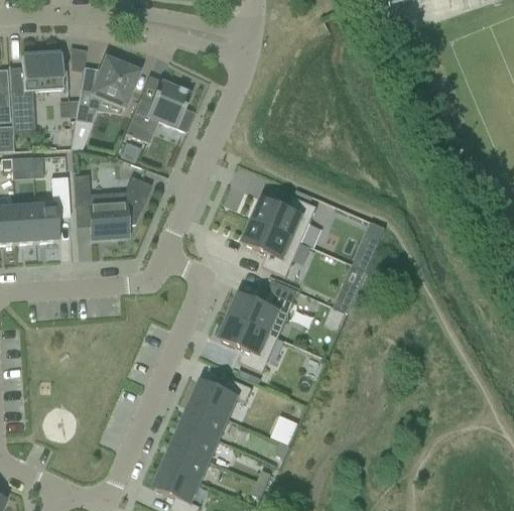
[(22,69),(10,70),(10,66),(9,66),(13,135),(14,135),(14,131),(33,130),(32,115),(26,115),(25,98),(31,97),(31,91),(67,89),(68,93),(69,93),(68,70),(62,70),(61,54),(21,57),(22,69)]
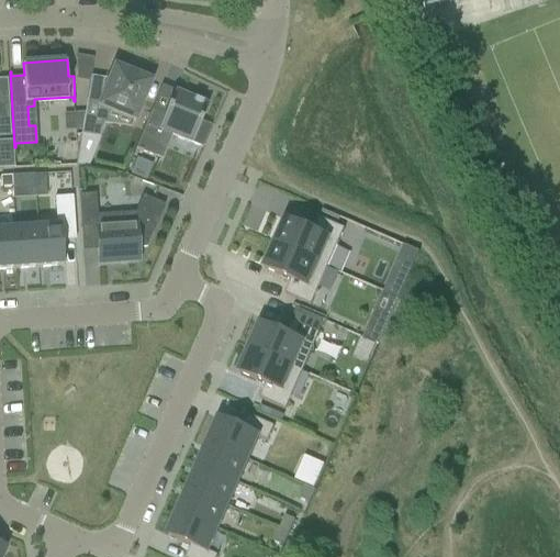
[(82,132),(77,162),(89,164),(100,135),(111,108),(136,118),(152,78),(115,64),(102,97),(88,95),(82,132)]
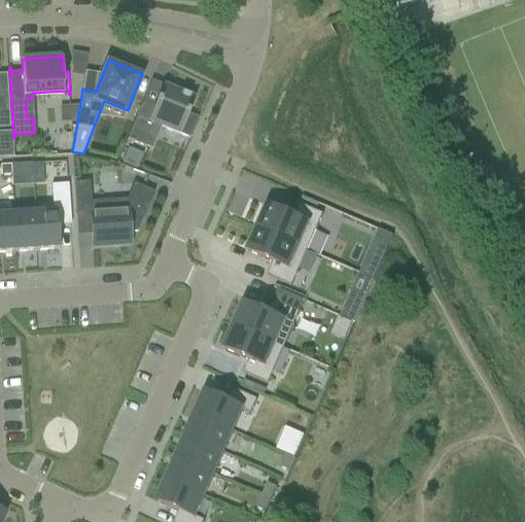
[(189,111),(197,96),(165,82),(156,103),(144,99),(129,137),(147,144),(156,122),(190,136),(201,112),(200,111),(198,114),(189,111)]
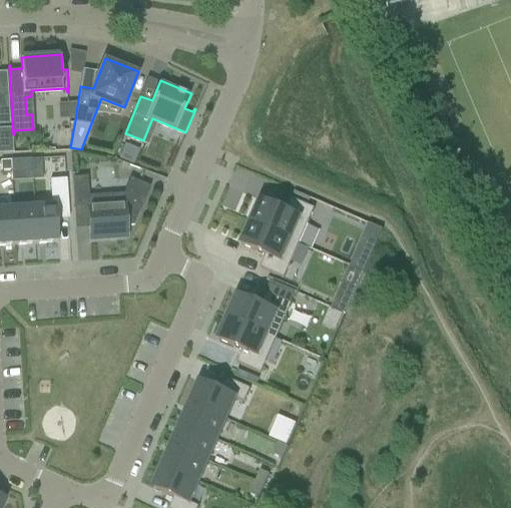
[(0,125),(0,149),(13,148),(11,125),(0,125)]
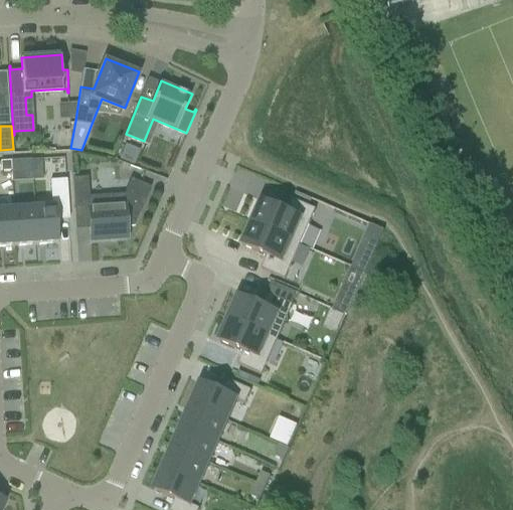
[(43,166),(42,156),(33,157),(33,167),(43,166)]
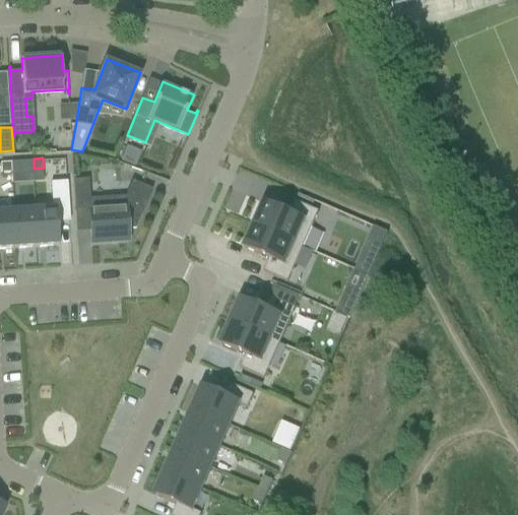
[(34,169),(34,158),(12,159),(13,170),(34,169)]
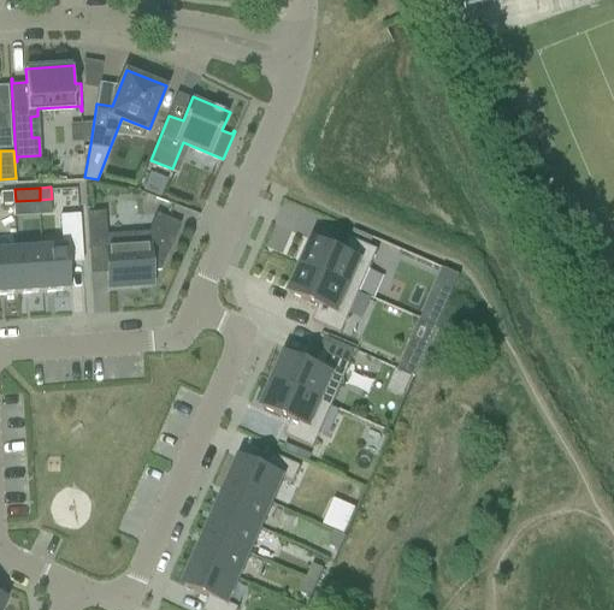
[(16,201),(15,189),(1,189),(3,202),(16,201)]
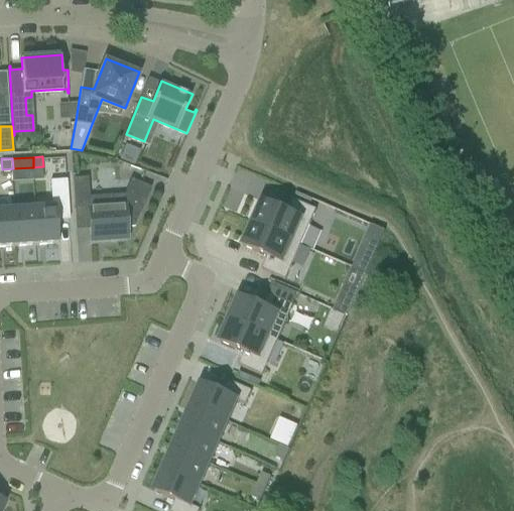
[(136,224),(152,185),(132,176),(125,192),(90,195),(89,174),(74,175),(76,206),(89,205),(92,239),(128,236),(127,224),(136,224)]
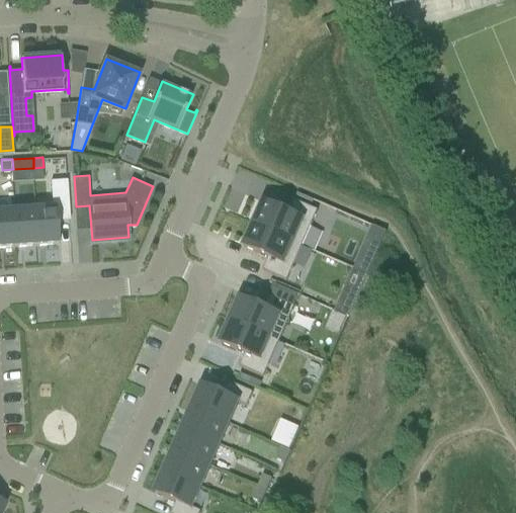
[(53,204),(36,205),(38,243),(60,242),(58,219),(70,218),(68,178),(52,179),(53,204)]
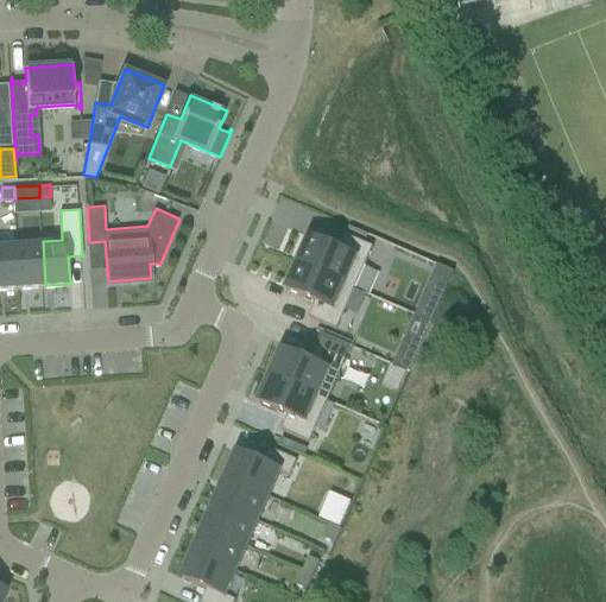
[(310,234),(300,260),(357,285),(374,244),(346,232),(340,246),(310,234)]
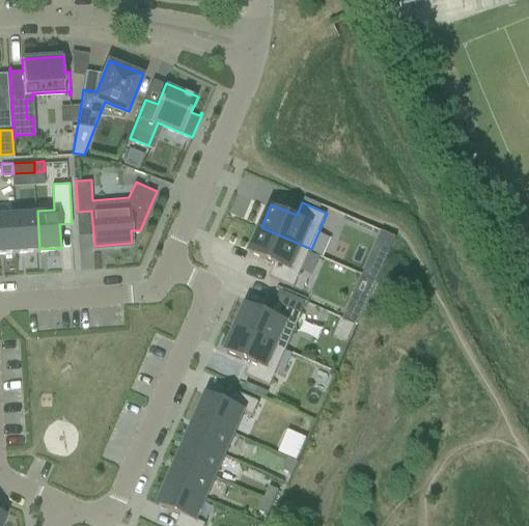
[(39,249),(37,211),(16,212),(19,251),(39,249)]
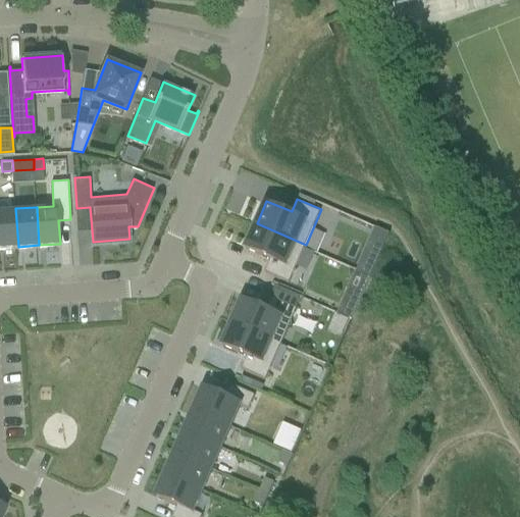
[(0,247),(18,247),(15,208),(0,209),(0,247)]
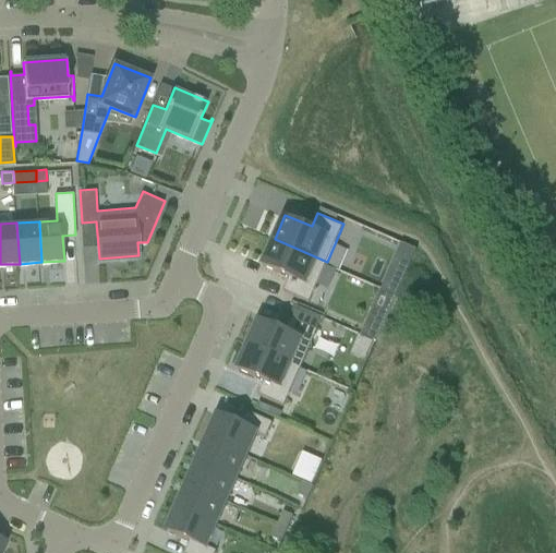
[(275,239),(264,263),(290,275),(285,288),(311,300),(327,262),(275,239)]
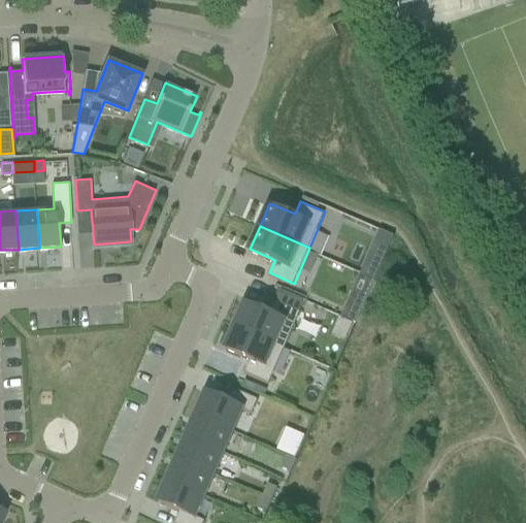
[(381,227),(371,249),(386,255),(395,233),(381,227)]
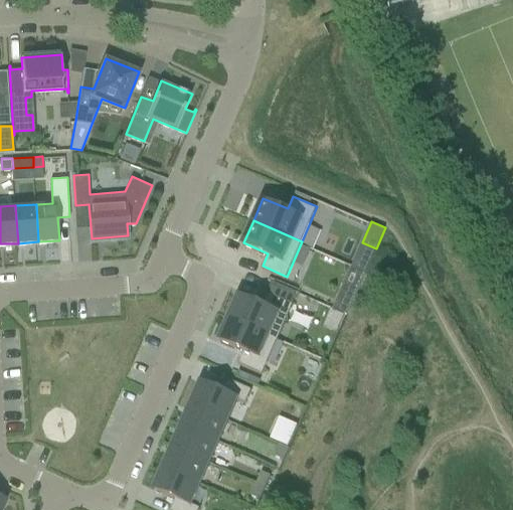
[(239,294),(229,316),(279,337),(294,302),(293,302),(298,290),(275,281),(270,292),(265,304),(239,294)]
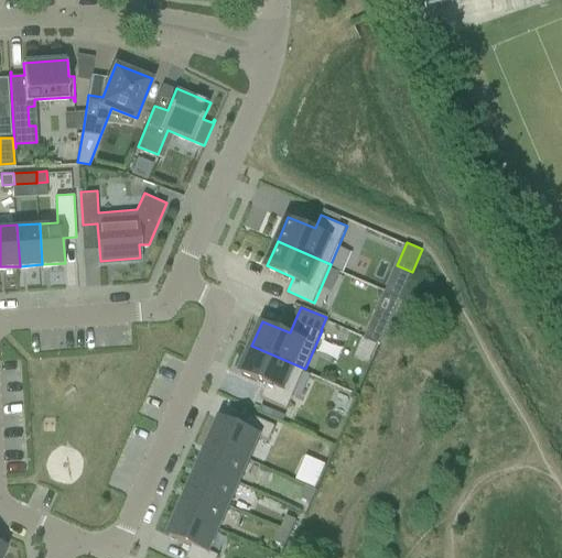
[(375,314),(365,335),(381,342),(391,320),(375,314)]
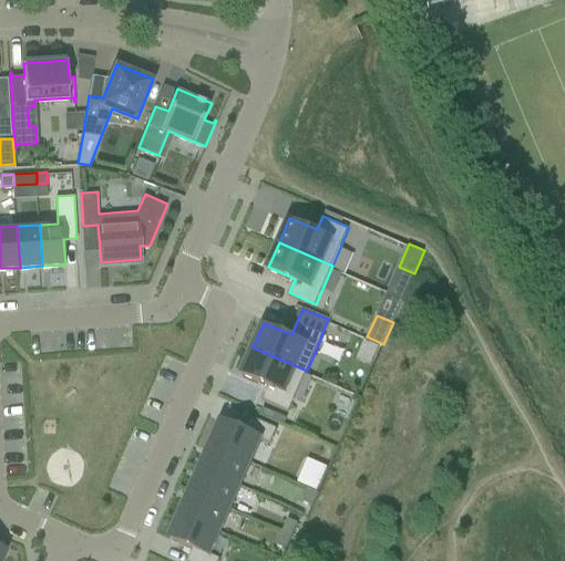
[(253,347),(243,372),(269,384),(264,397),(290,409),(307,371),(253,347)]
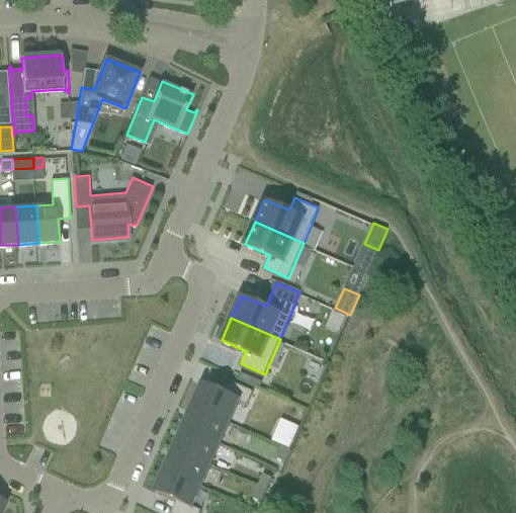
[(249,404),(255,390),(230,378),(225,392),(202,382),(193,404),(230,420),(239,400),(249,404)]
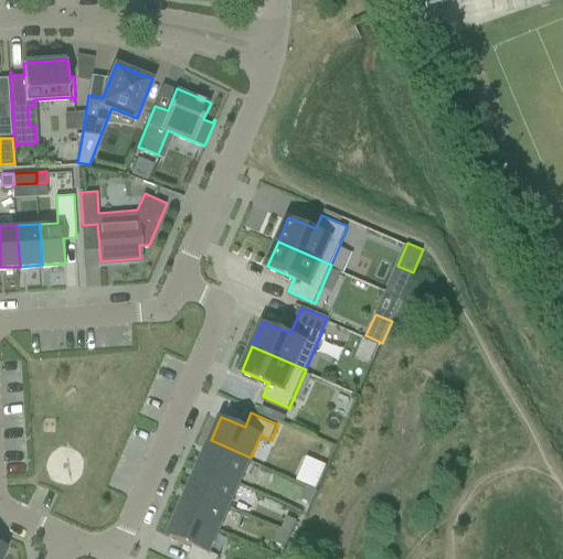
[(251,458),(211,440),(201,463),(242,481),(251,458)]
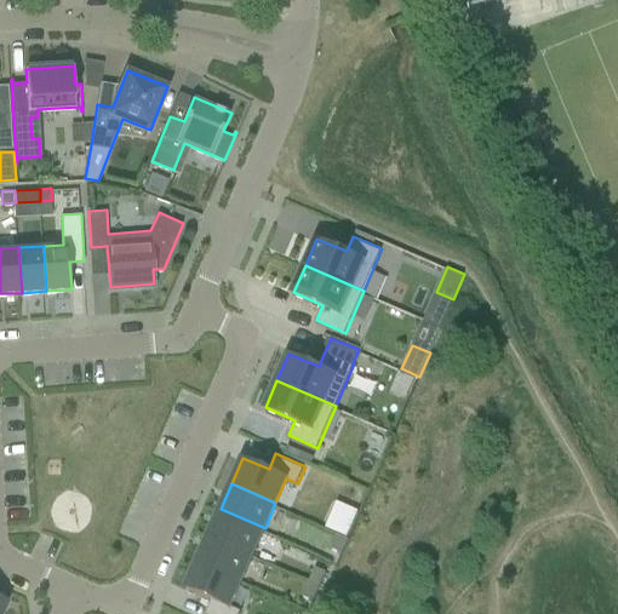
[(347,532),(358,504),(336,495),(326,523),(347,532)]
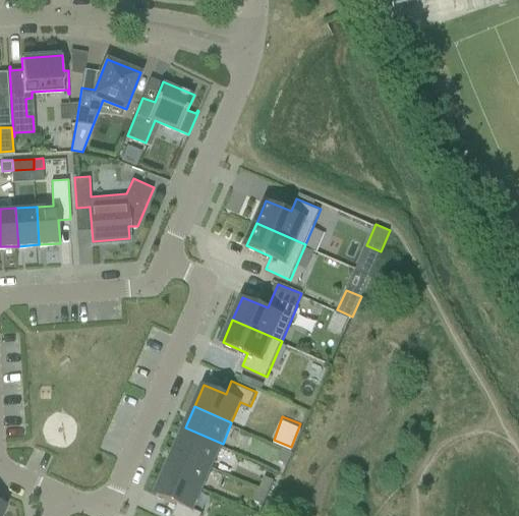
[(223,444),(185,427),(175,450),(213,466),(223,444)]
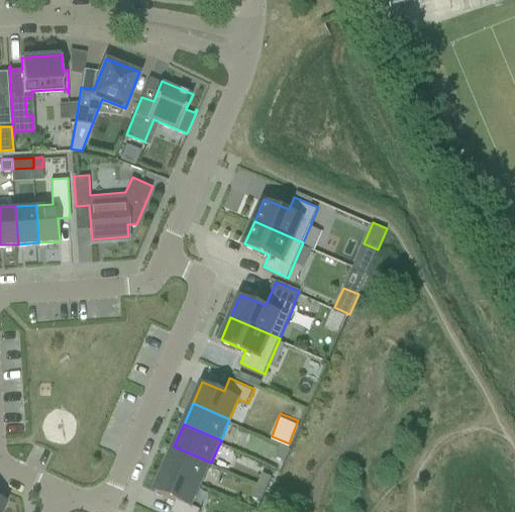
[(282,443),(277,455),(284,458),(286,459),(291,447),(289,446),(282,443)]
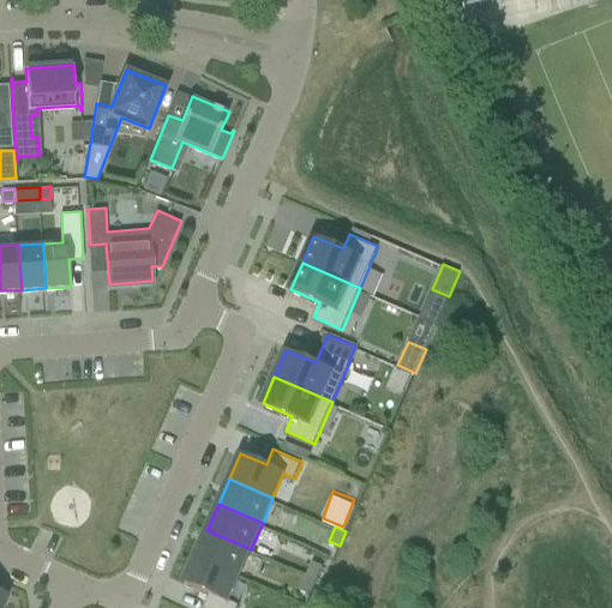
[(207,530),(196,555),(240,575),(251,549),(207,530)]
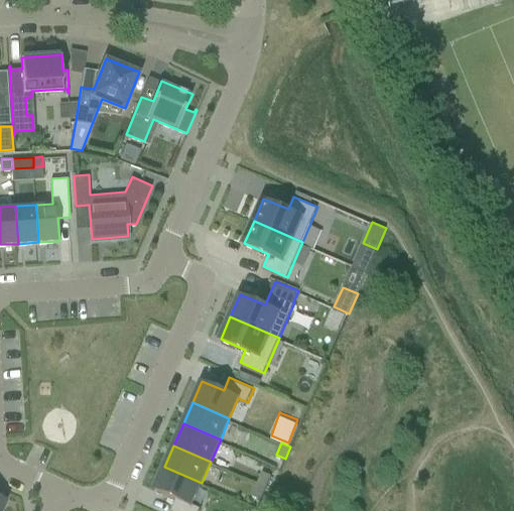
[(155,488),(176,498),(171,510),(172,510),(199,510),(202,506),(193,502),(202,483),(164,467),(155,488)]
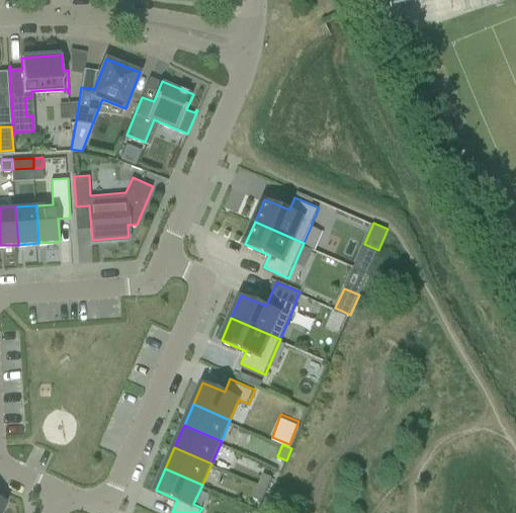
[(264,472),(258,484),(268,488),(273,476),(264,472)]
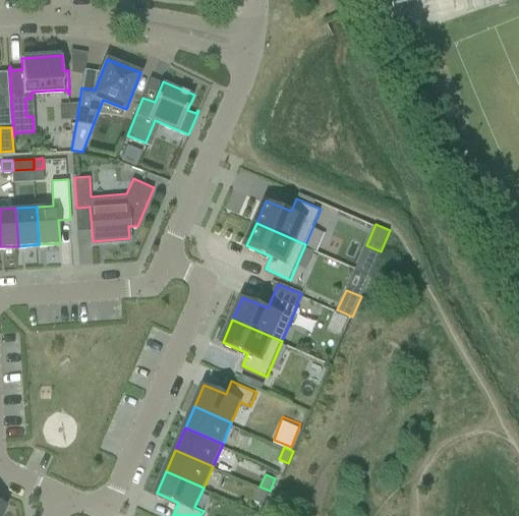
[(264,503),(270,491),(258,485),(252,498),(264,503)]
